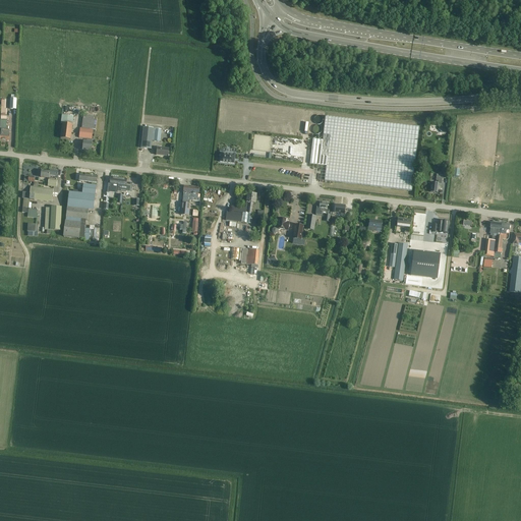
[(1,129),(0,137),(0,139),(8,140),(9,131),(3,131),(3,129),(6,129),(7,115),(6,115),(1,115),(0,120),(0,129),(1,129)]
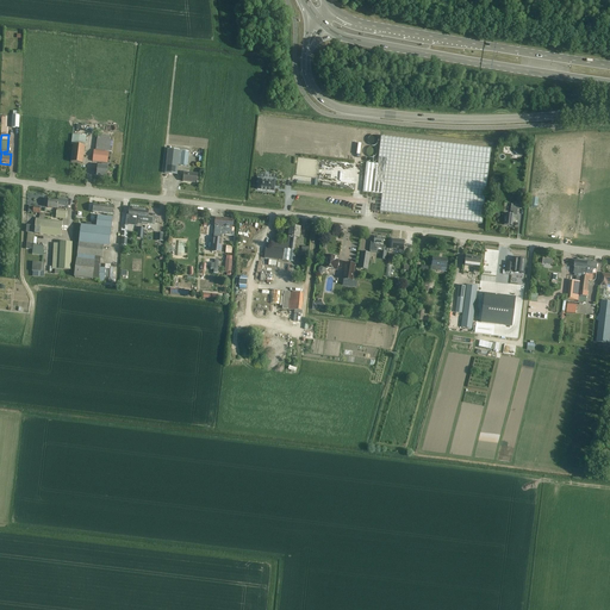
[(83,165),(83,157),(86,137),(73,135),(72,144),(73,145),(70,163),(83,165)]
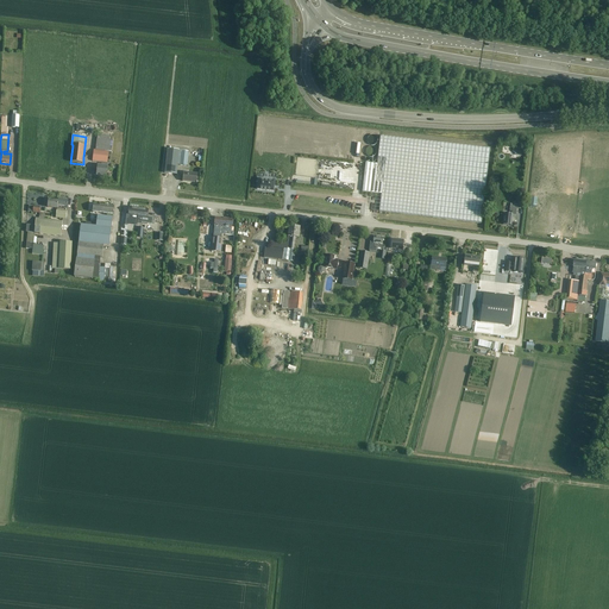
[(96,138),(95,150),(108,152),(112,152),(113,140),(110,139),(110,138),(110,136),(99,135),(99,138),(96,138)]
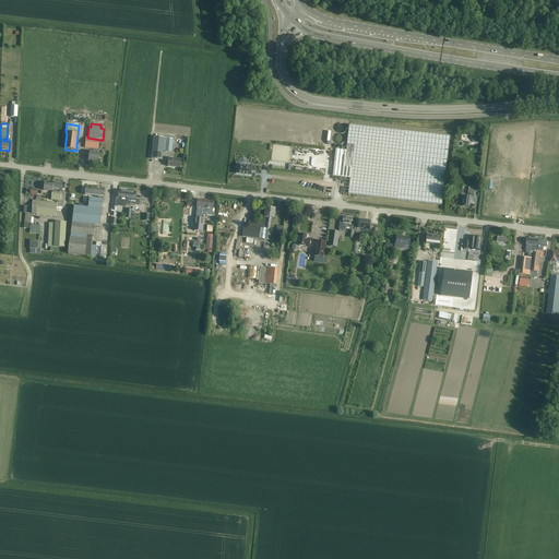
[(345,130),(345,128),(345,127),(344,125),(343,123),(341,123),(340,123),(339,123),(337,125),(336,126),(336,128),(336,130),(337,131),(339,132),(341,132),(342,132),(343,132),(344,131),(345,130)]
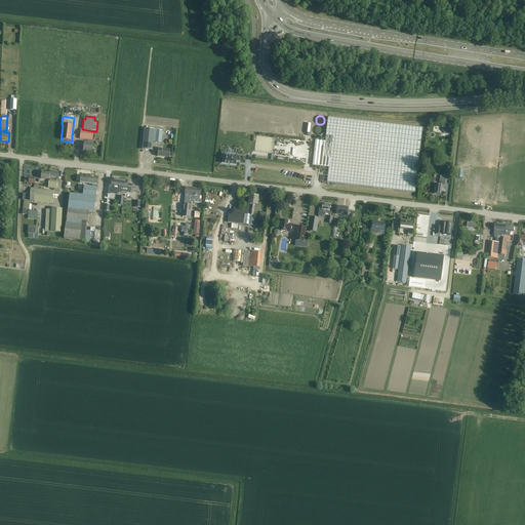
[(414,193),(421,135),(422,128),(328,117),(325,142),(315,140),(312,165),(328,166),(327,182),(414,193)]
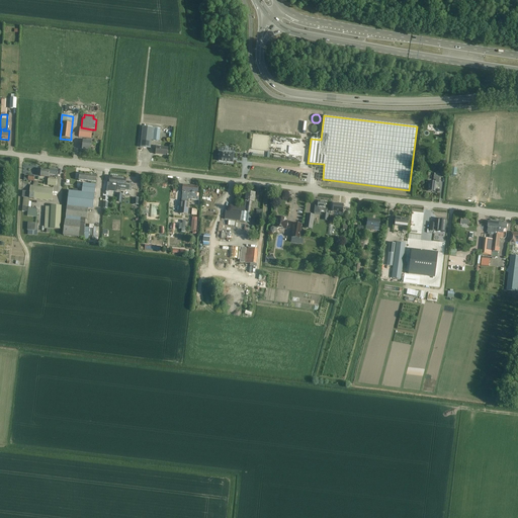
[(319,131),(319,128),(319,126),(318,125),(316,124),(315,124),(314,124),(313,124),(312,125),(311,126),(311,128),(311,131),(312,132),(313,133),(315,133),(316,133),(317,132),(318,132),(319,131)]
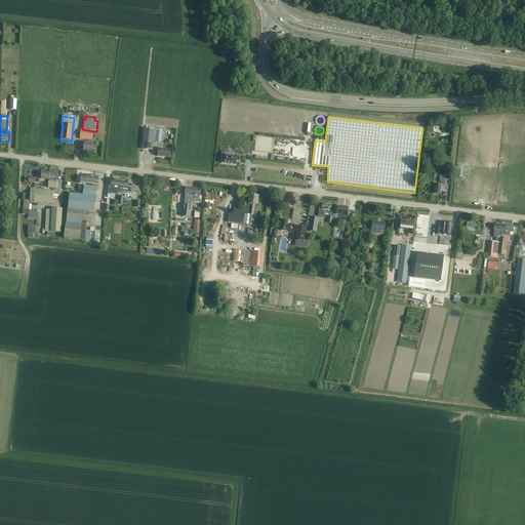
[(145,128),(142,150),(152,151),(153,144),(153,142),(161,143),(161,140),(162,130),(145,128)]
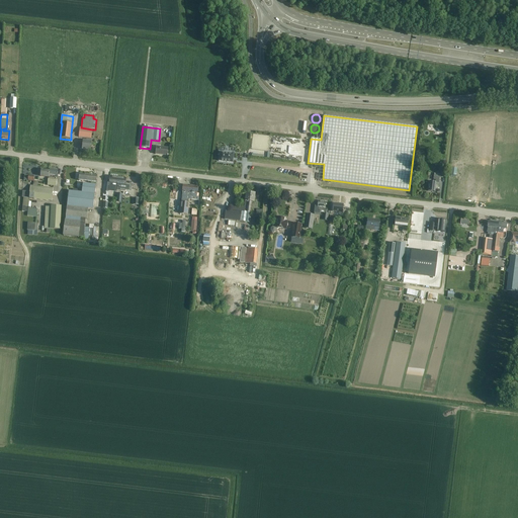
[(80,127),(79,137),(91,139),(92,130),(81,127),(80,127)]
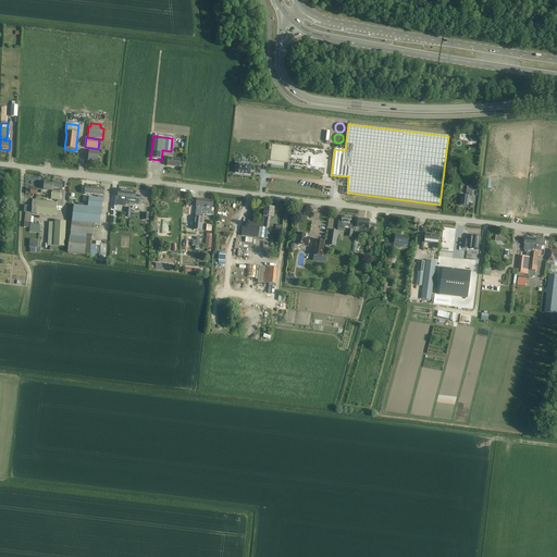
[(97,161),(98,150),(93,149),(93,151),(89,151),(88,155),(87,155),(86,156),(85,158),(86,160),(88,160),(97,161)]
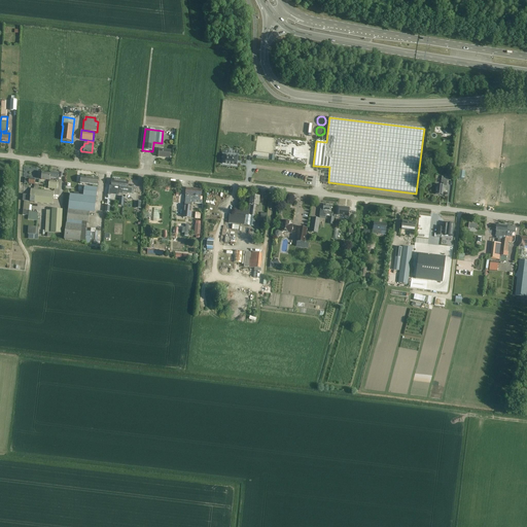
[(170,157),(171,150),(159,149),(159,156),(170,157)]
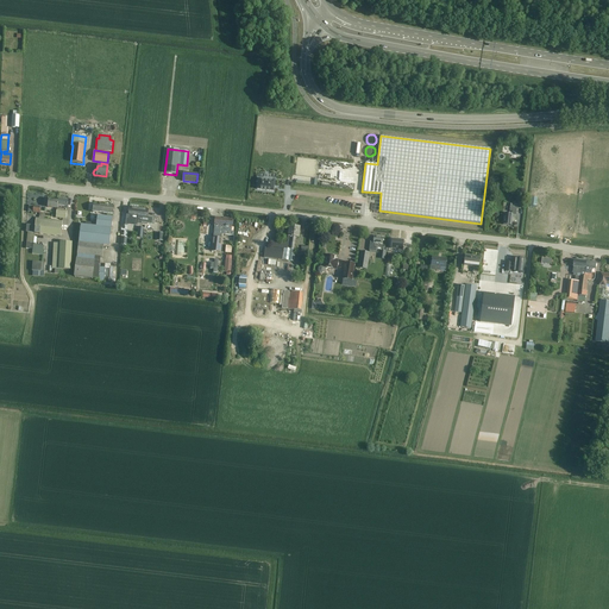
[(257,189),(274,192),(274,190),(274,182),(274,181),(258,180),(257,189)]
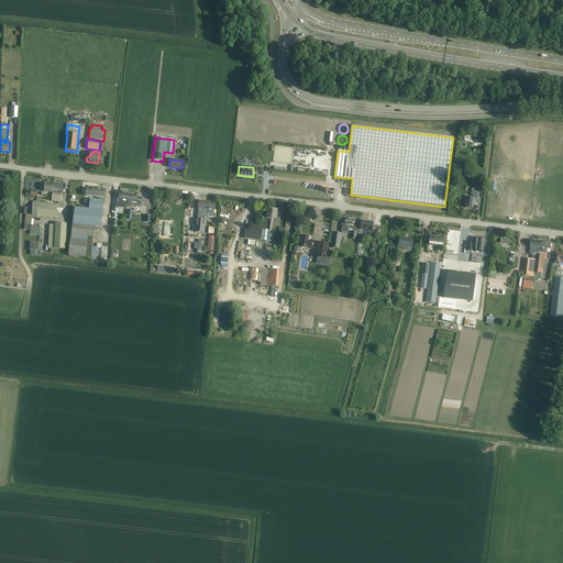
[(54,184),(54,186),(53,191),(59,191),(59,192),(62,192),(63,185),(54,184)]
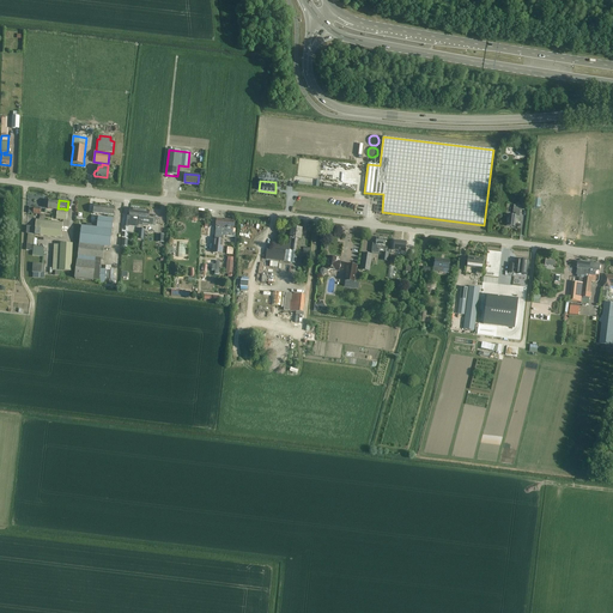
[(82,225),(74,278),(92,280),(99,281),(99,284),(104,284),(105,269),(101,269),(102,259),(103,259),(104,247),(110,247),(113,218),(114,217),(115,207),(95,205),(93,213),(103,214),(103,216),(108,216),(107,218),(98,217),(97,223),(95,222),(95,224),(86,223),(85,226),(82,225)]
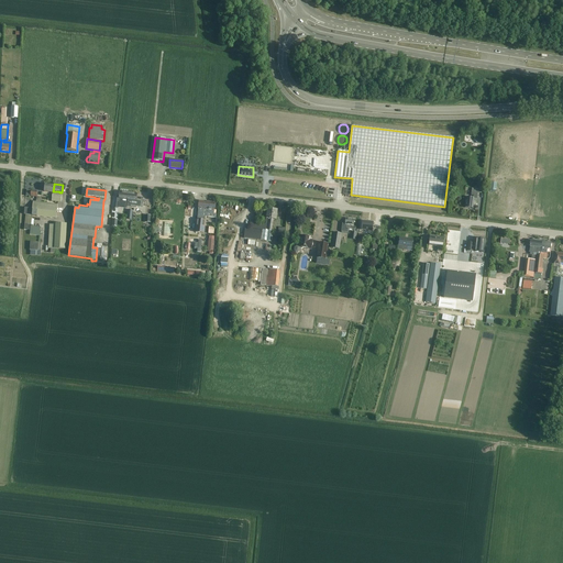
[(117,197),(116,208),(119,208),(119,206),(125,207),(127,207),(127,199),(128,192),(119,191),(119,196),(119,197),(117,197)]
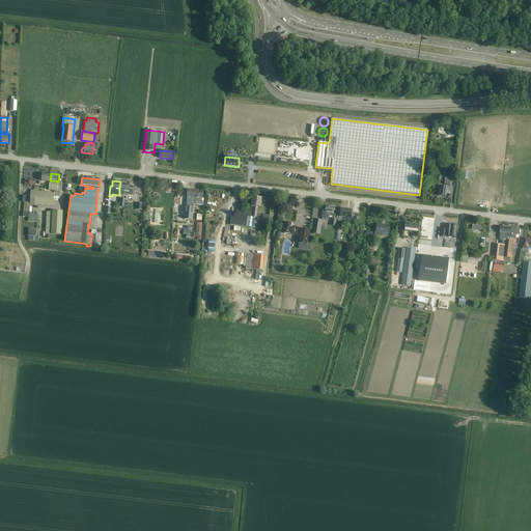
[(120,192),(119,196),(124,196),(124,195),(127,195),(134,196),(135,190),(128,189),(129,183),(120,182),(119,188),(120,188),(120,192)]
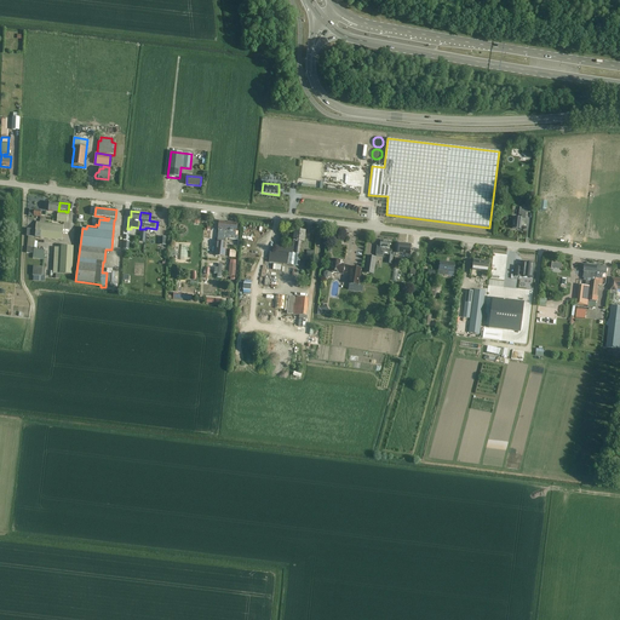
[(514,218),(512,229),(521,230),(521,227),(524,227),(526,219),(522,219),(521,218),(514,218)]
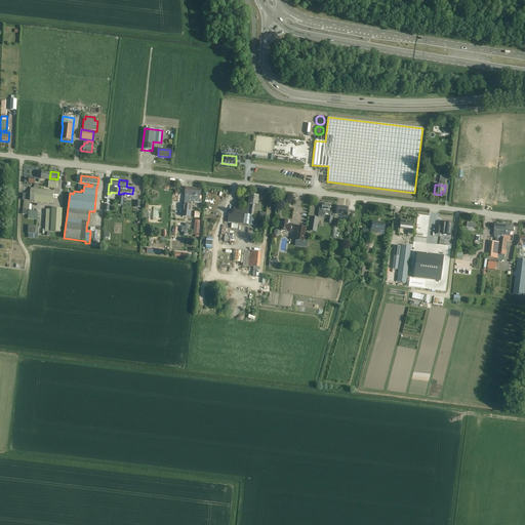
[(31,188),(29,201),(52,203),(53,191),(38,189),(34,188),(31,188)]
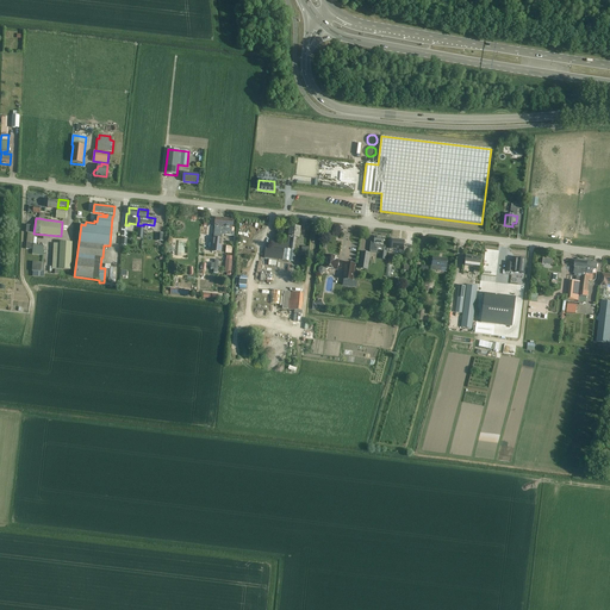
[(223,221),(221,221),(221,218),(215,218),(215,226),(213,238),(212,238),(211,253),(222,253),(223,240),(222,238),(222,235),(234,236),(235,232),(231,232),(232,228),(232,219),(223,218),(223,221)]
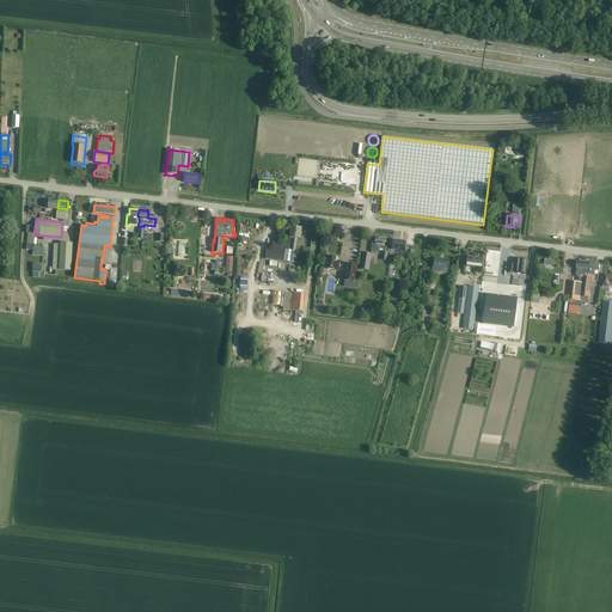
[(267,256),(265,258),(274,259),(274,257),(285,258),(285,261),(295,263),(297,251),(295,251),(297,238),(300,239),(301,228),(291,227),(289,238),(288,244),(273,242),(271,252),(269,252),(267,254),(267,256)]
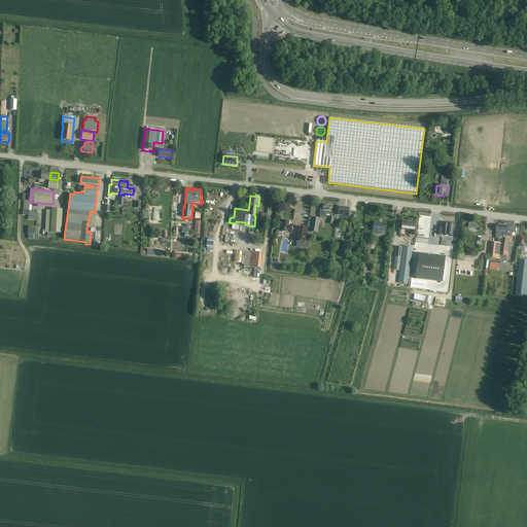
[(23,210),(22,216),(25,216),(25,215),(28,215),(28,216),(28,220),(37,221),(37,217),(38,213),(29,212),(30,202),(24,202),(23,210)]
